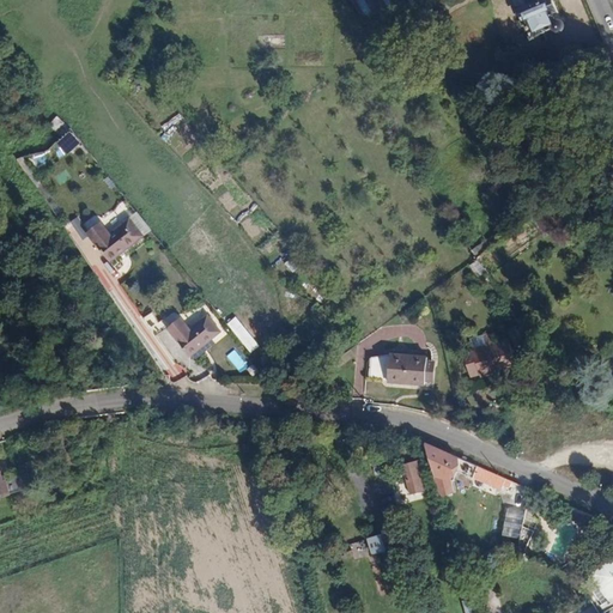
[(352,0),(365,23),(402,0),(352,0)]
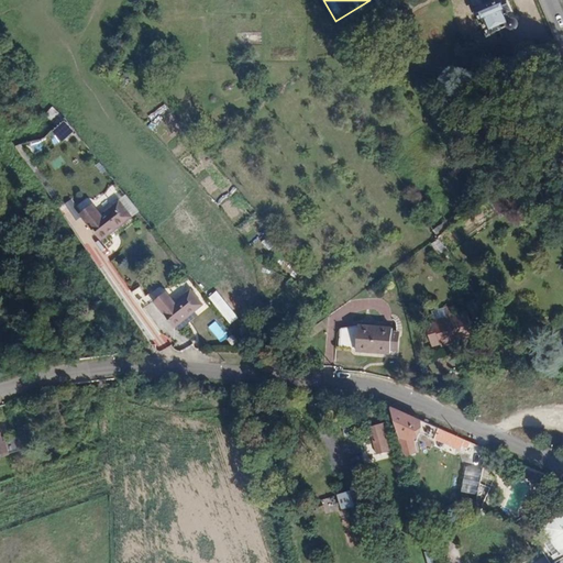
[(508,0),(482,0),(485,6),(476,10),(482,22),(484,21),(489,34),(511,24),(514,26),(516,26),(518,24),(517,22),(515,21),(515,15),(508,0)]
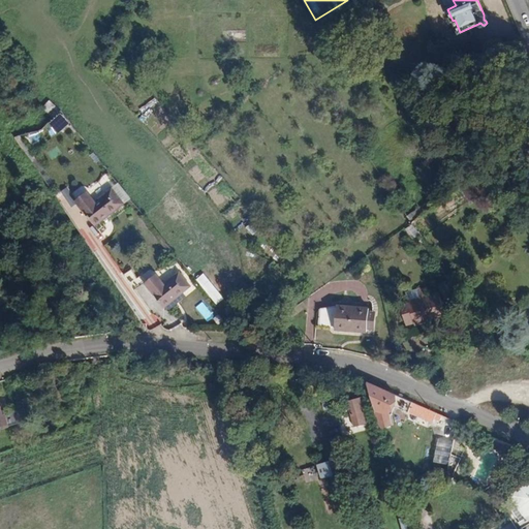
[(42,109),(51,114),(56,105),(49,100),(42,109)]
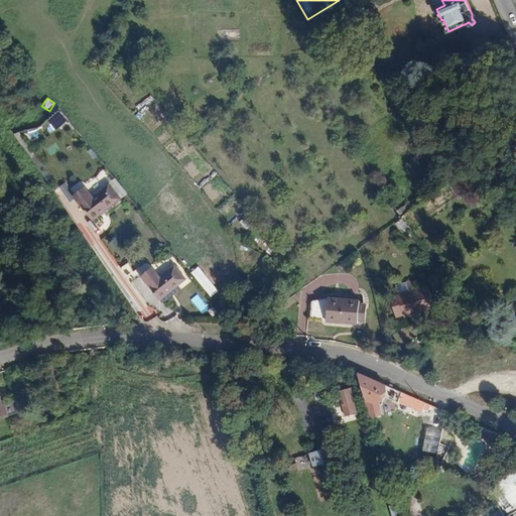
[(51,119),(59,128),(67,122),(58,113),(51,119)]
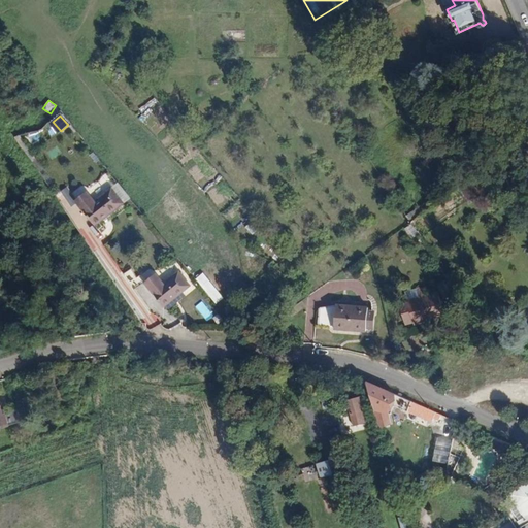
[(527,152),(527,139),(527,138),(514,149),(521,158),(527,153),(527,152)]
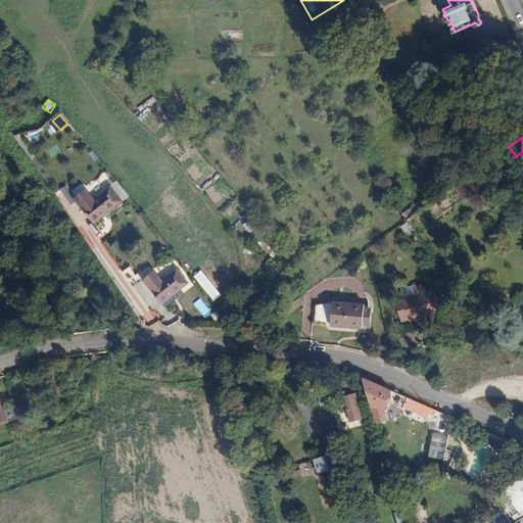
[(475,171),(468,176),(475,185),(482,180),(475,171)]
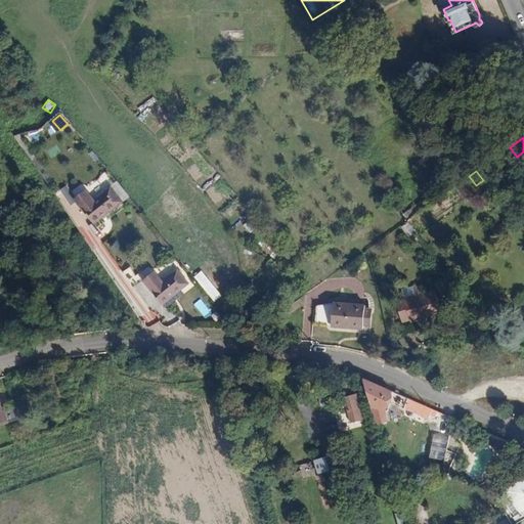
[(465,183),(459,187),(466,197),(472,192),(465,183)]
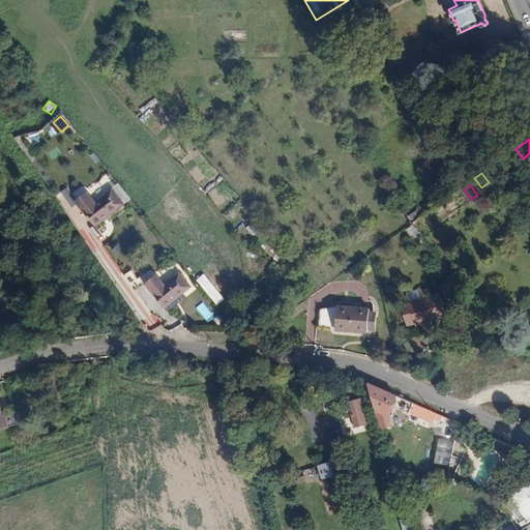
[(108,190),(85,208),(96,224),(120,206),(108,190)]
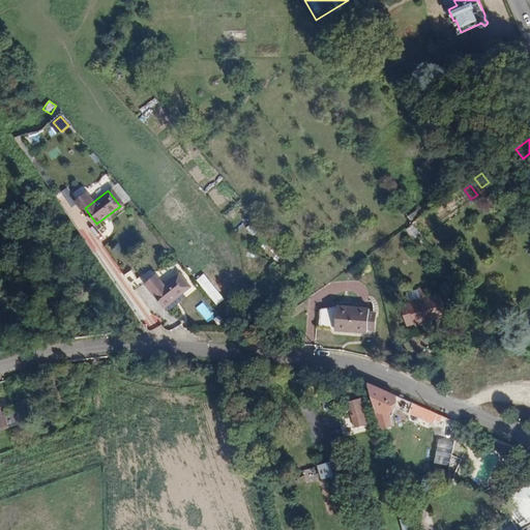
[(414,224),(406,229),(413,240),(420,235),(414,224)]
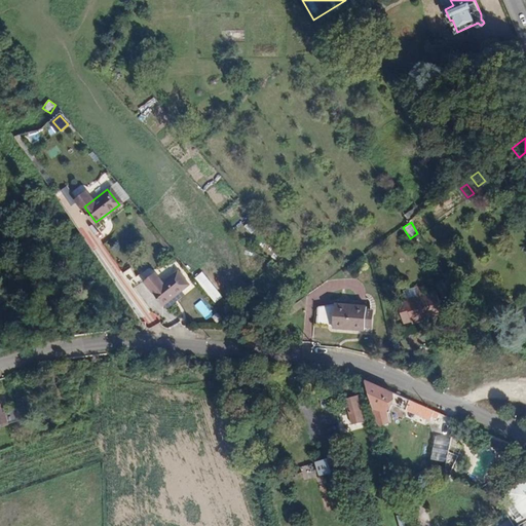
[(424,269),(399,287),(410,304),(425,294),(429,299),(440,293),(424,269)]
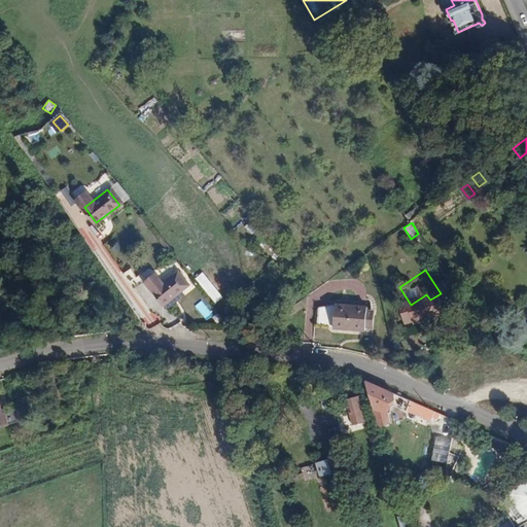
[(194,278),(216,303),(223,296),(202,272),(194,278)]
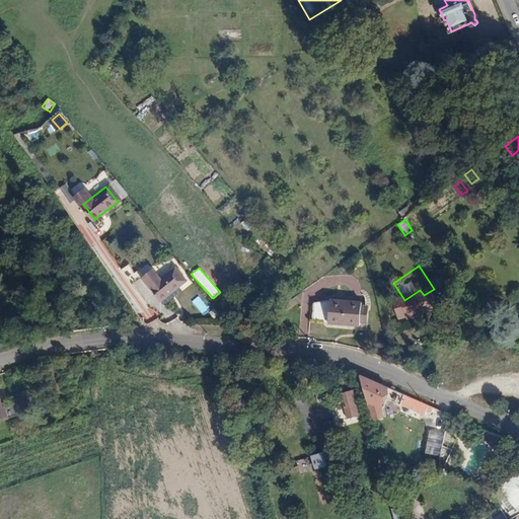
[(170,271),(150,286),(161,300),(181,285),(170,271)]
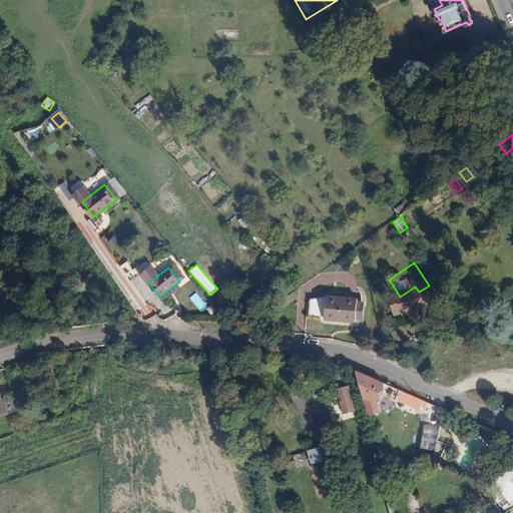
[(309,296),(309,320),(363,322),(364,298),(309,296)]
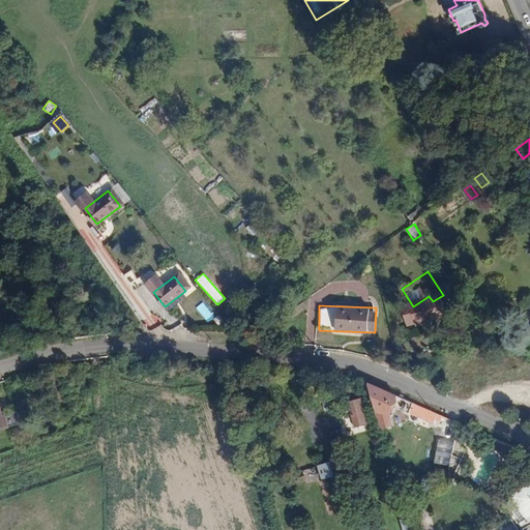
[(447,416),(369,383),(376,409),(381,425),(391,421),(389,415),(393,405),(443,427),(447,416)]
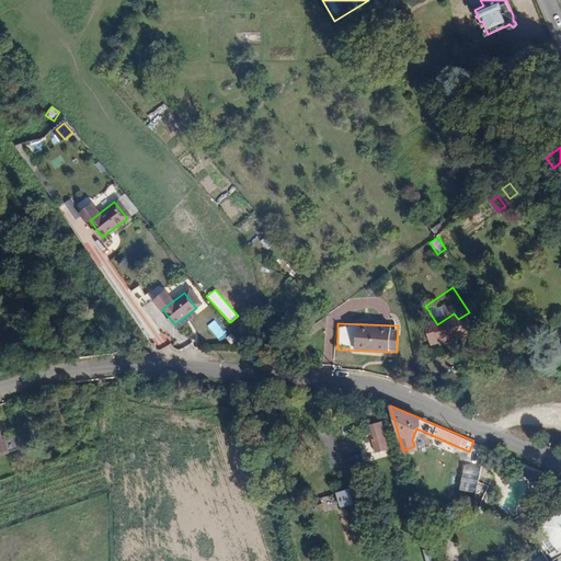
[(387,421),(378,423),(381,435),(382,437),(390,435),(387,421)]
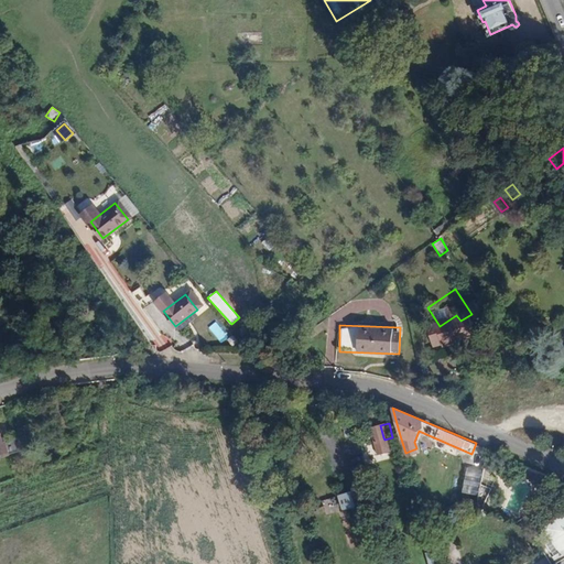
[(383,437),(380,425),(371,427),(375,440),(383,437)]
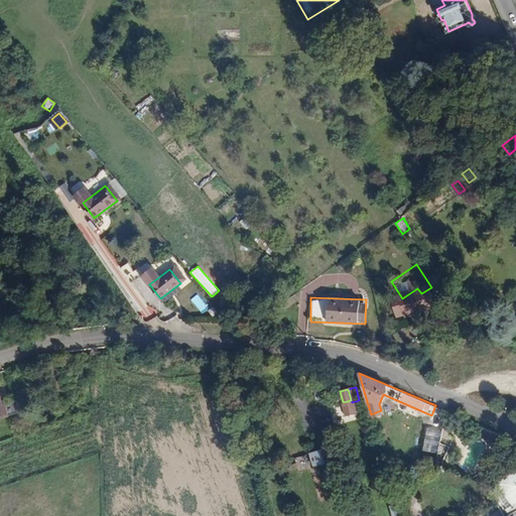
[(422,450),(435,453),(439,429),(426,427),(422,450)]
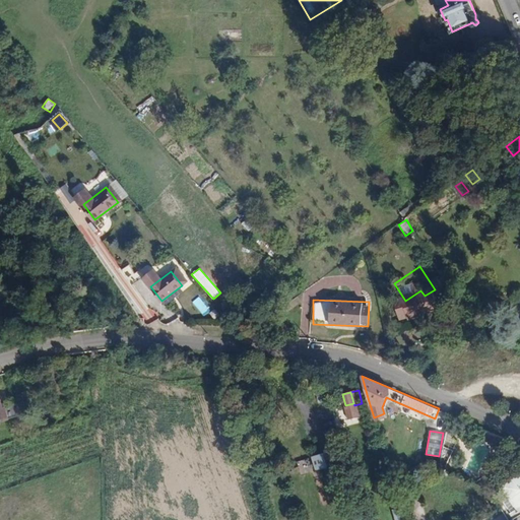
[(519,445),(519,444),(501,436),(497,445),(517,453),(519,445)]
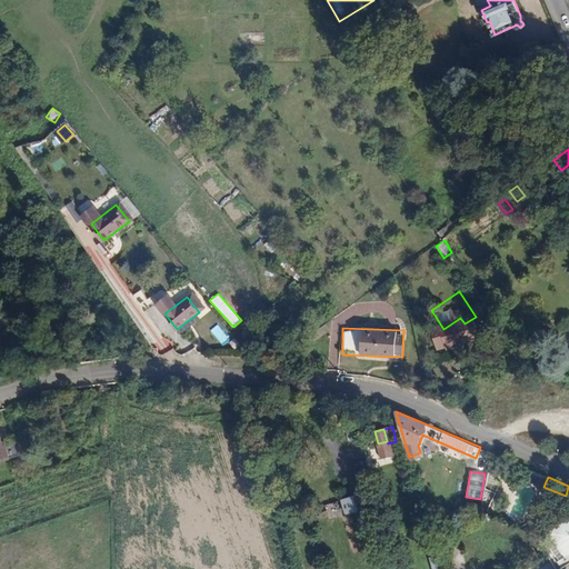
[(355,496),(342,500),(347,513),(359,509),(355,496)]
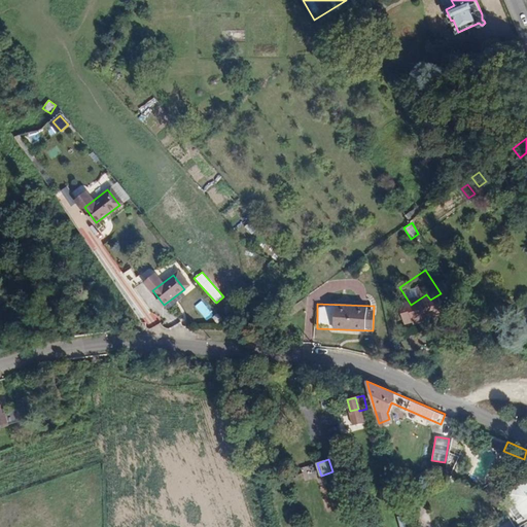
[(526,479),(501,495),(520,525),(526,520),(526,479)]
